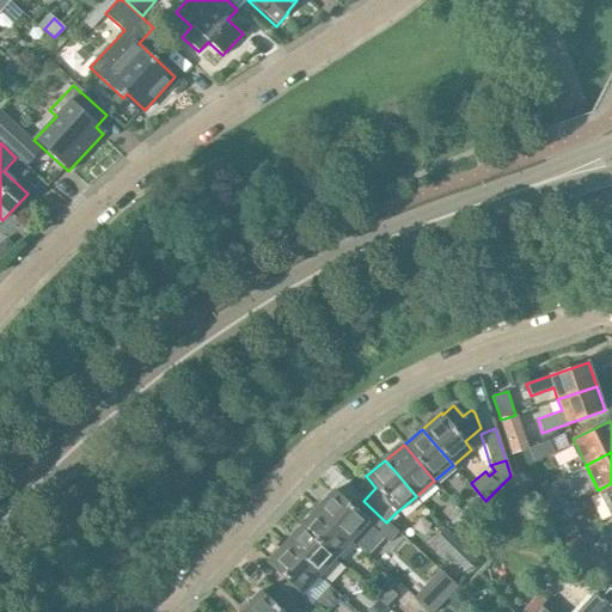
[(611,483),(598,490),(610,516),(611,515),(611,483)]
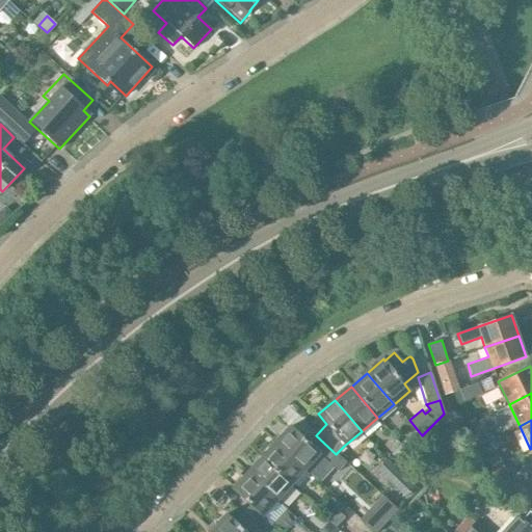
[(473,425),(461,430),(470,450),(482,445),(473,425)]
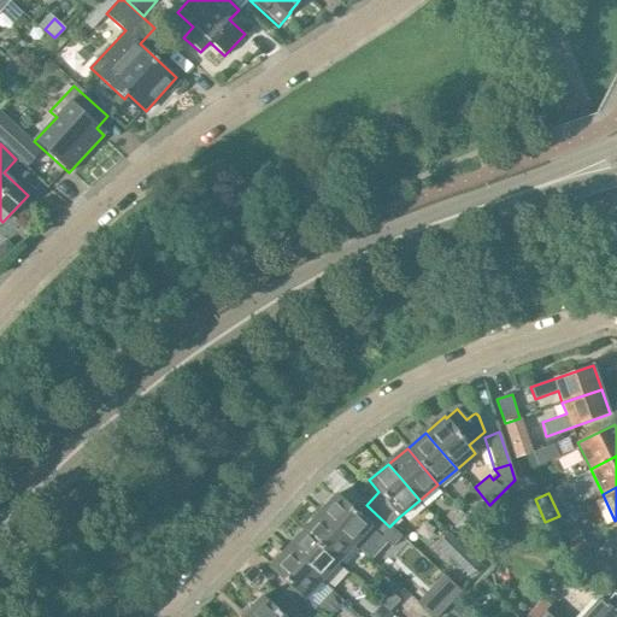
[(338,494),(321,513),(354,545),(370,560),(387,542),(392,546),(400,536),(389,527),(366,505),(358,513),(338,494)]
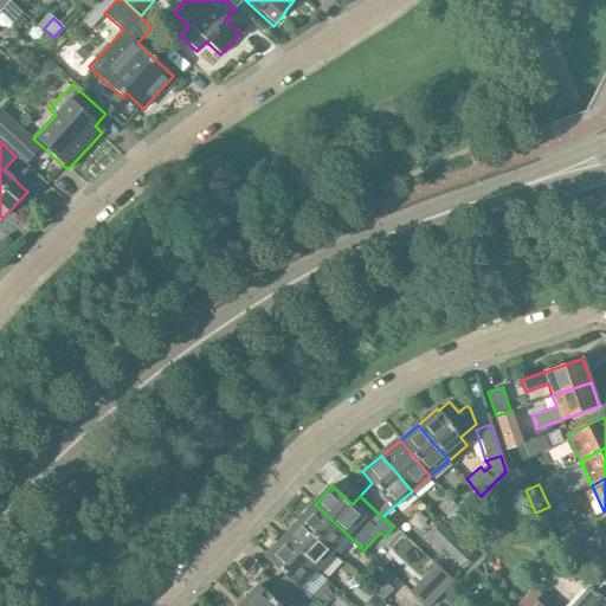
[(465,496),(456,505),(464,514),(474,503),(465,496)]
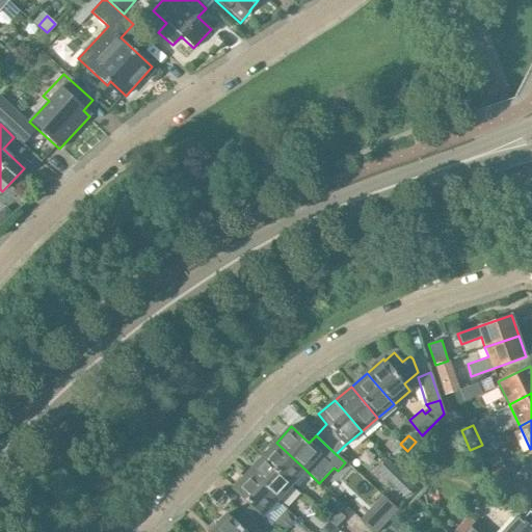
[(276,443),(262,458),(291,485),(306,470),(276,443)]
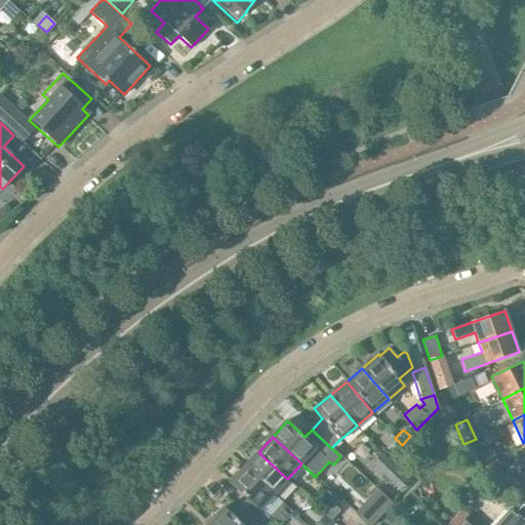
[(396,451),(402,445),(395,438),(389,445),(396,451)]
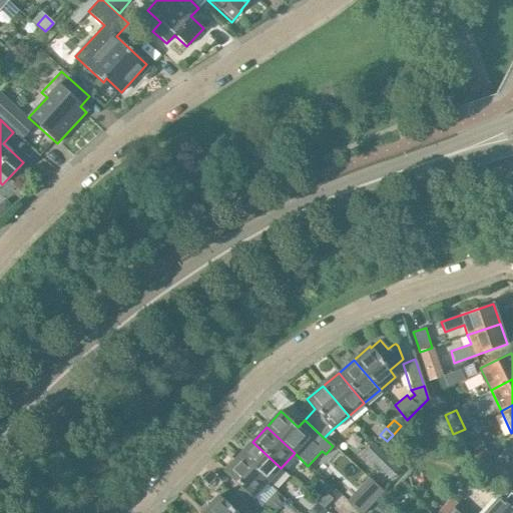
[(471,452),(482,447),(475,432),(464,436),(471,452)]
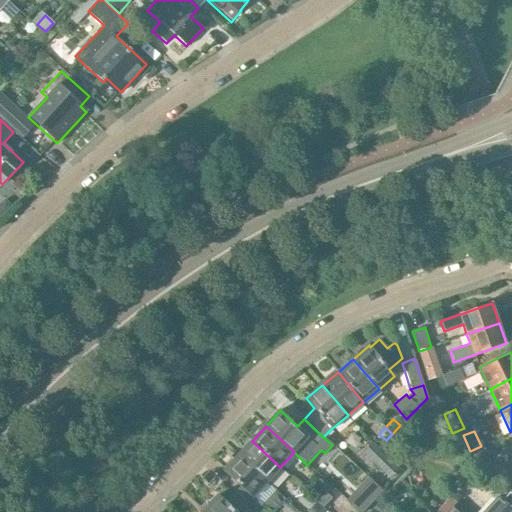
[(252,441),(239,456),(266,482),(280,467),(252,441)]
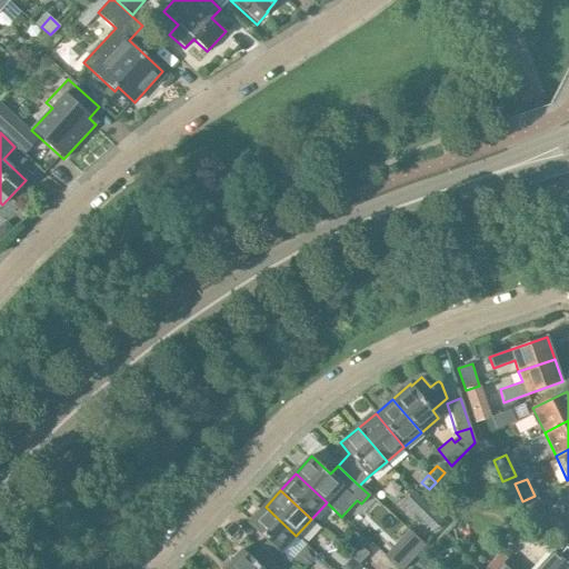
[(415,492),(405,502),(433,532),(443,522),(415,492)]
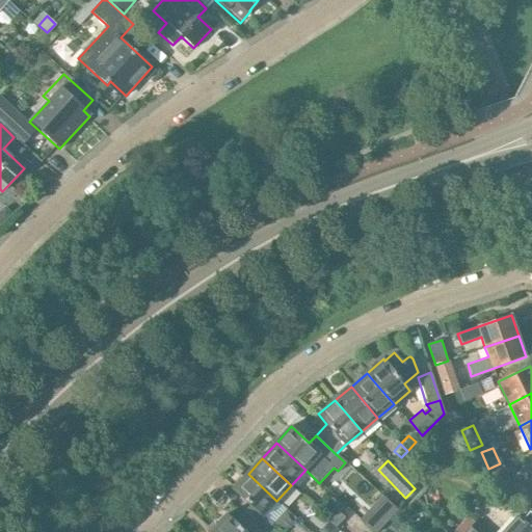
[(507,479),(500,463),(488,469),(496,484),(507,479)]
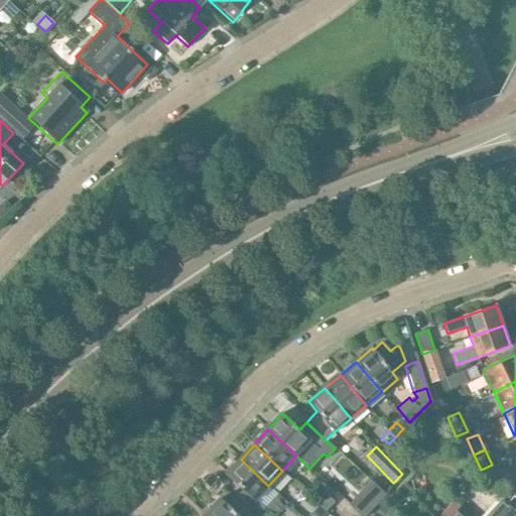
[(243,492),(237,499),(255,515),(257,515),(277,494),(268,486),(241,460),(227,476),(243,492)]
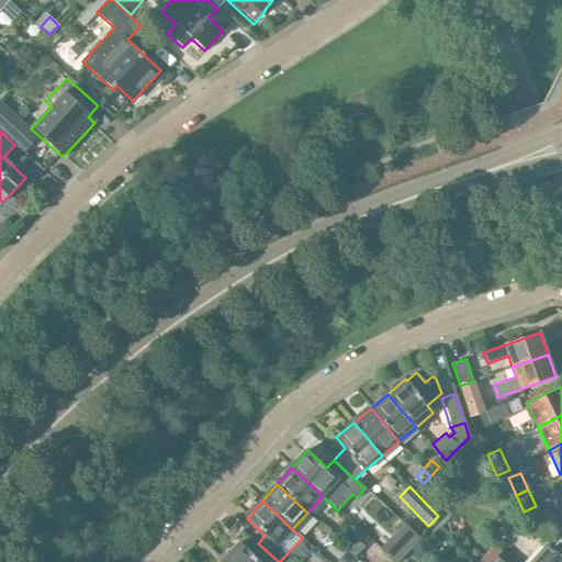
[(561,503),(549,509),(554,520),(561,516),(561,503)]
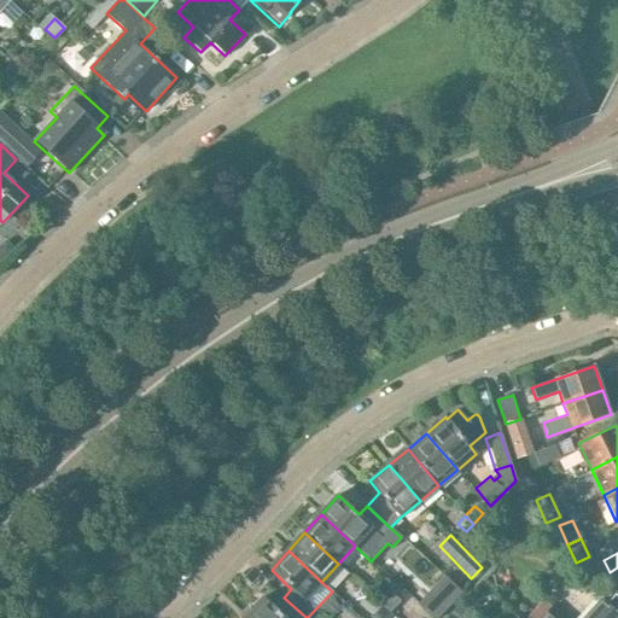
[(438,617),(464,593),(452,582),(425,611),(433,617),(438,617)]
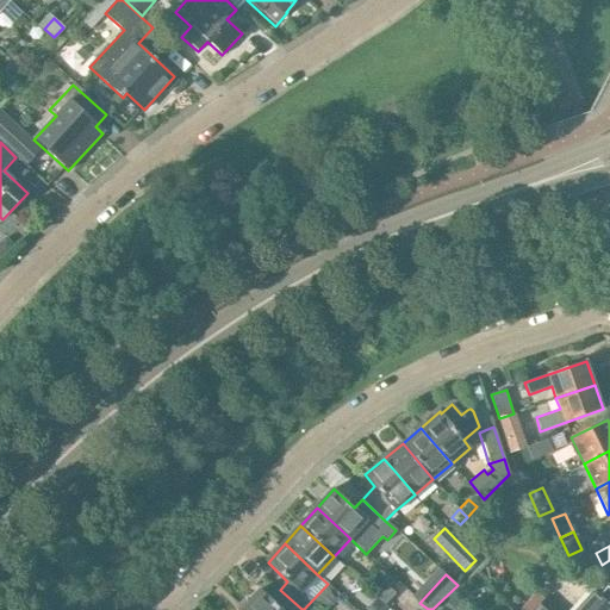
[(387,586),(377,598),(385,605),(396,593),(387,586)]
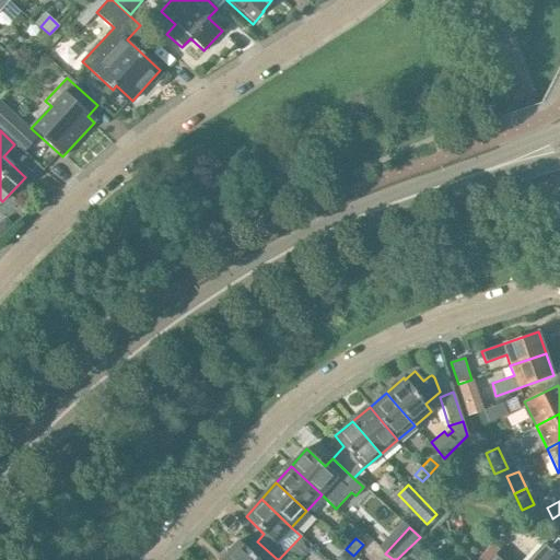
[(559,559),(559,540),(557,538),(550,546),(546,541),(527,559),(512,559),(501,549),(490,559),(559,559)]
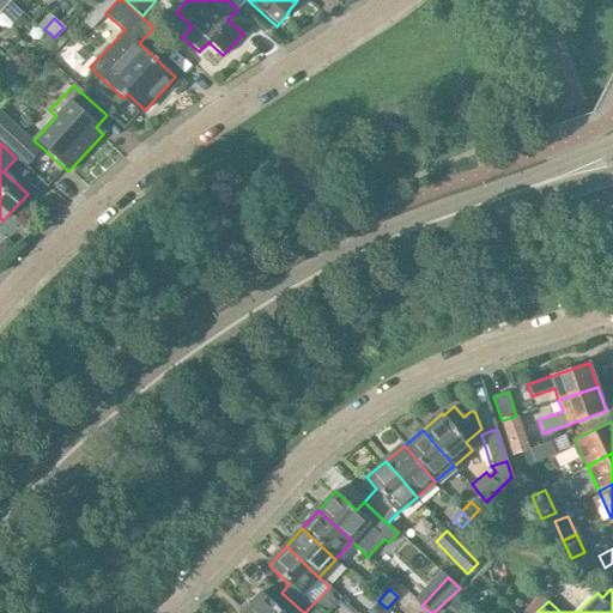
[(246,612),(303,612),(281,593),(273,602),(262,593),(244,612),(246,612)]
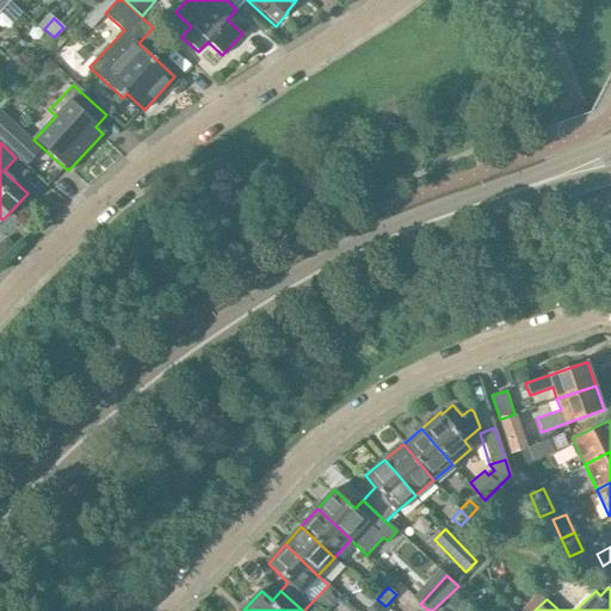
[(455,598),(443,610),(467,610),(468,610),(455,598)]
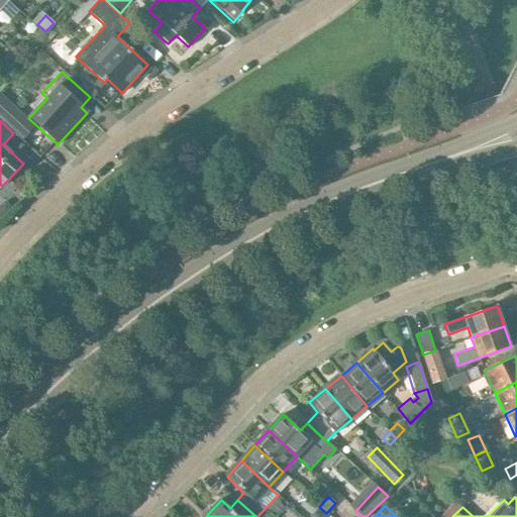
[(322,516),(326,513),(319,507),(312,515),(314,516),(322,516)]
